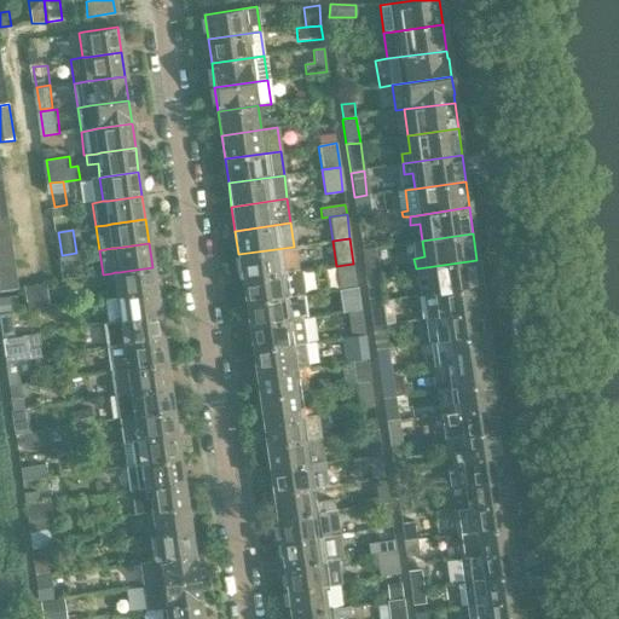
[(0,246),(0,260),(11,260),(11,258),(9,247),(9,246),(0,246)]
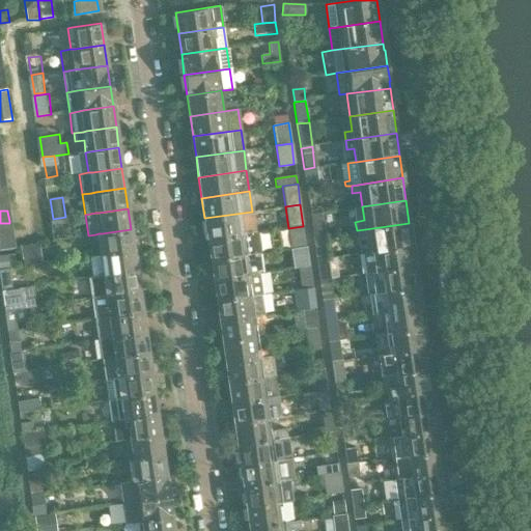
[(204,218),(207,239),(242,233),(255,231),(252,212),(204,218)]
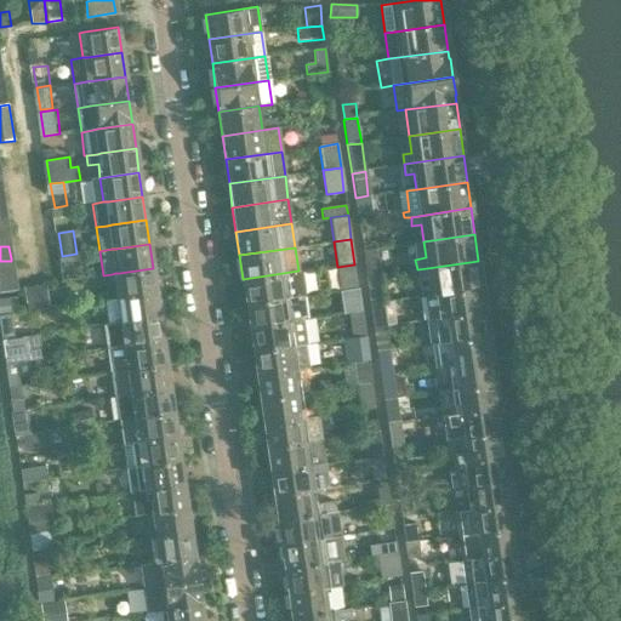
[(0,261),(0,275),(13,274),(12,273),(11,262),(11,261),(0,261)]
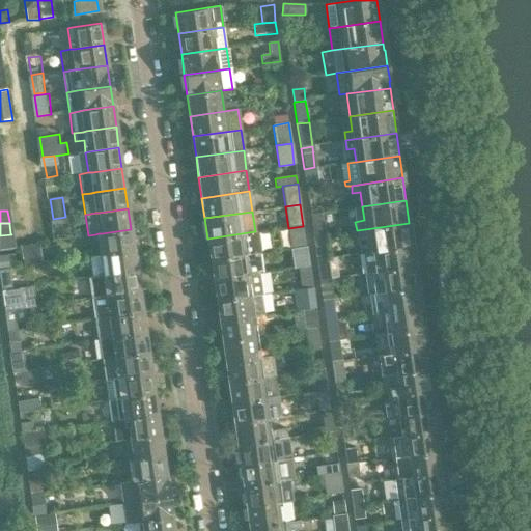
[(409,223),(365,229),(357,230),(359,252),(412,245),(409,223)]
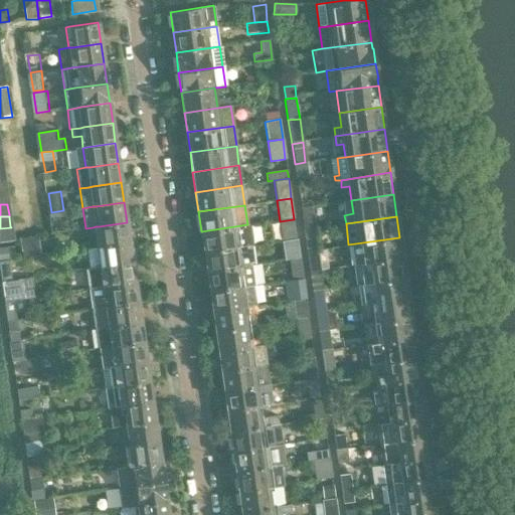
[(280,221),(279,221),(282,240),(297,238),(294,219),(280,221)]
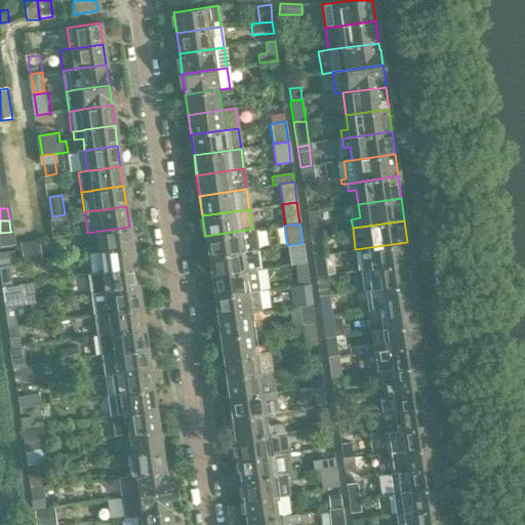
[(94,232),(97,251),(132,247),(129,227),(101,231),(97,231),(94,232)]
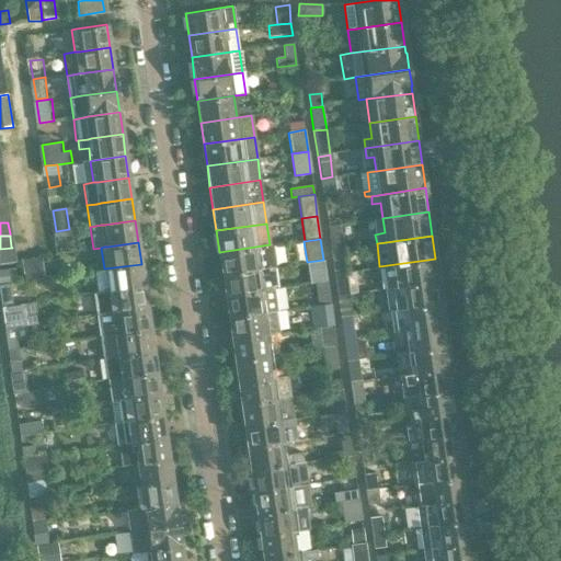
[(219,252),(222,274),(274,266),(270,244),(255,247),(219,252)]
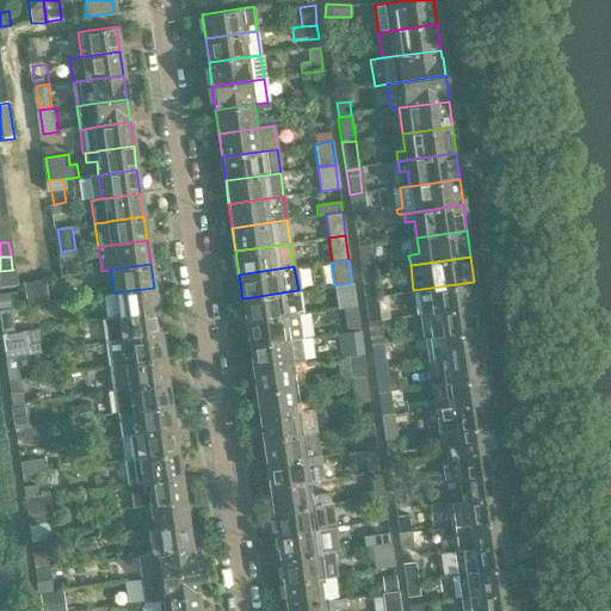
[(13,270),(0,271),(0,287),(14,284),(14,283),(13,272),(13,270)]
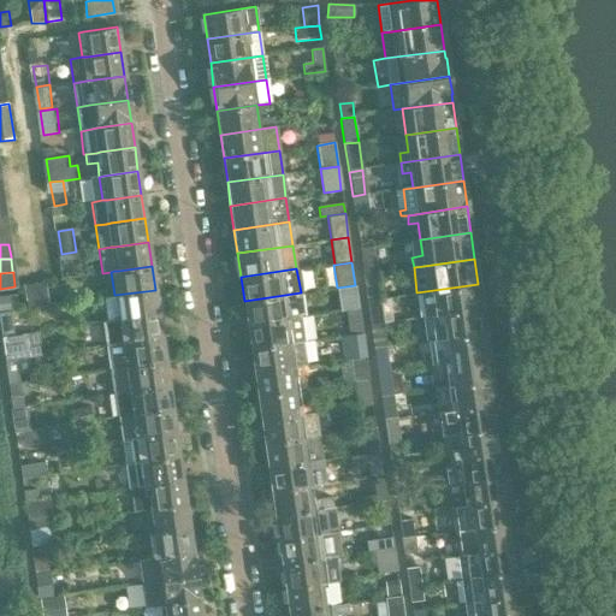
[(43,283),(23,285),(27,311),(49,308),(46,283),(43,283)]
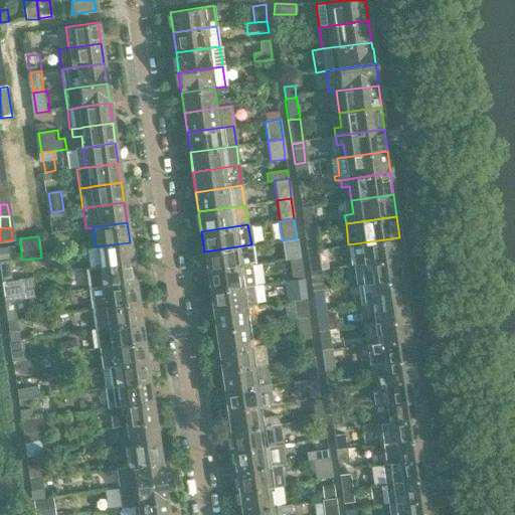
[(363,242),(366,263),(402,258),(399,237),(363,242)]
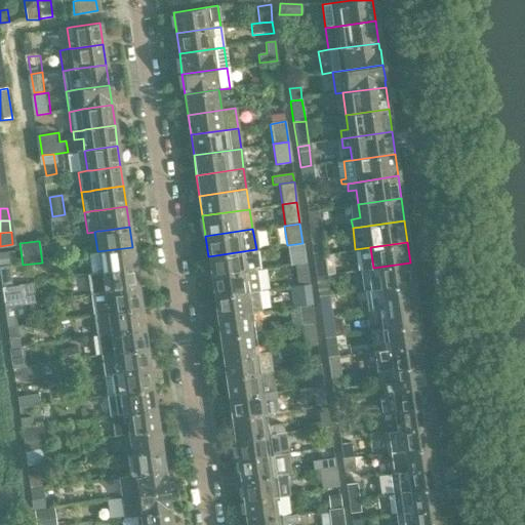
[(303,243),(287,245),(289,267),(294,266),(307,264),(303,243)]
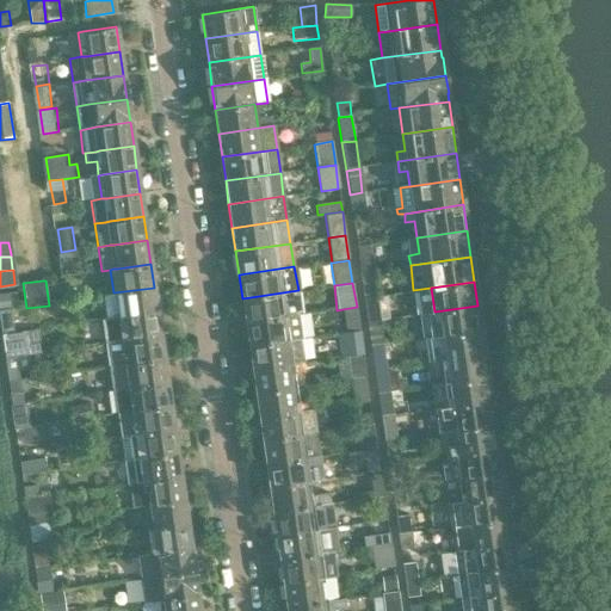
[(100,295),(104,319),(156,310),(154,288),(113,292),(100,295)]
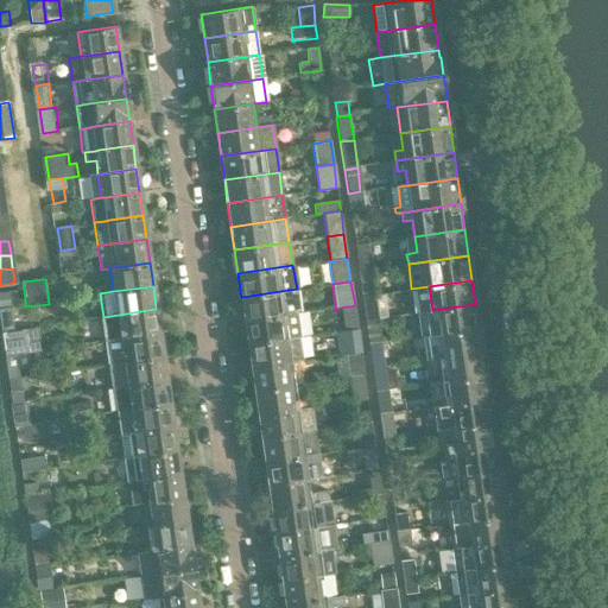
[(241,297),(244,320),(298,314),(301,314),(297,289),(241,297)]
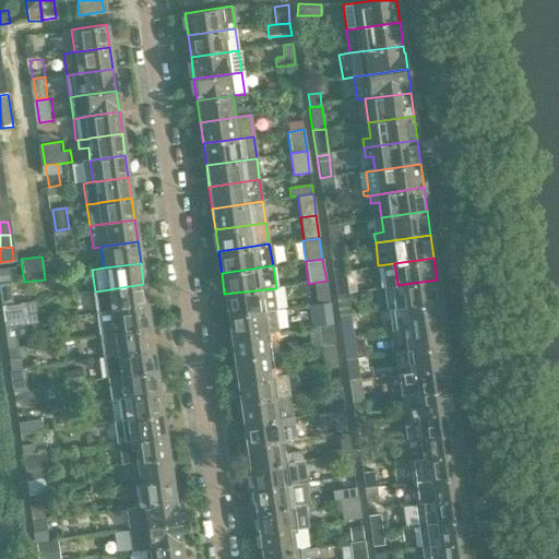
[(0,283),(18,281),(14,268),(0,269),(0,283)]
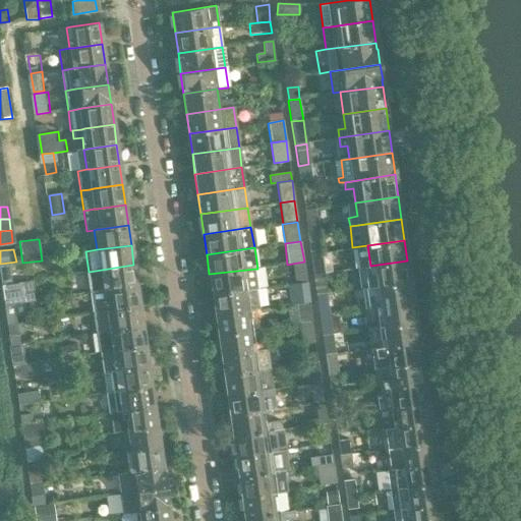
[(361,288),(373,286),(410,281),(407,261),(370,266),(358,268),(361,288)]
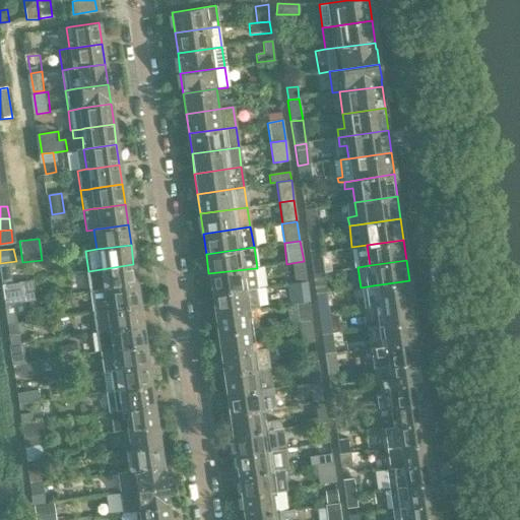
[(304,261),(291,263),(295,284),(307,282),(304,261)]
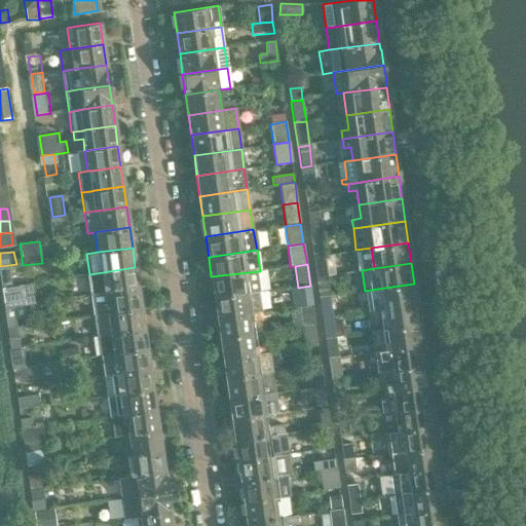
[(90,295),(104,293),(138,288),(135,267),(89,274),(87,274),(90,295)]
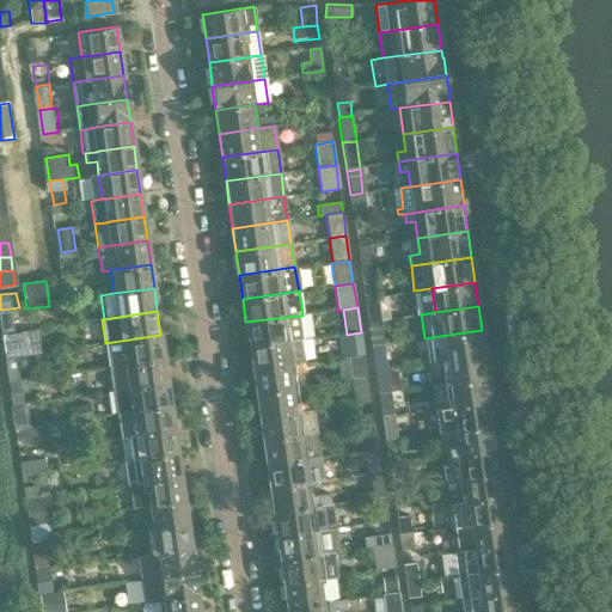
[(245,322),(249,346),(301,340),(304,340),(300,316),(245,322)]
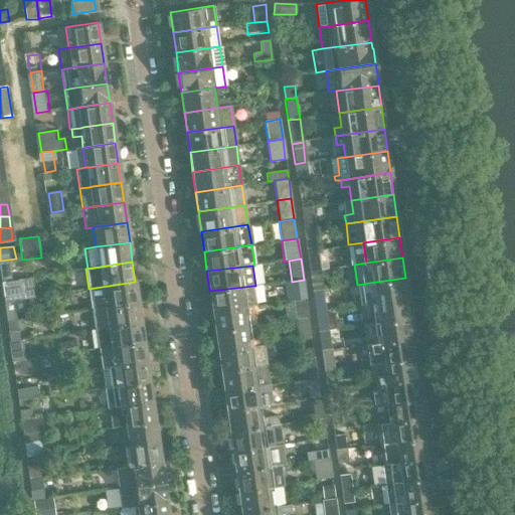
[(369,283),(372,303),(408,298),(405,278),(369,283)]
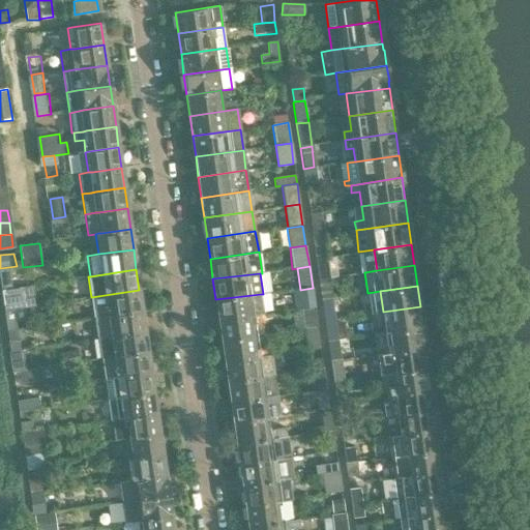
[(315,308),(313,288),(300,290),(292,290),(294,311),(301,310),(315,308)]
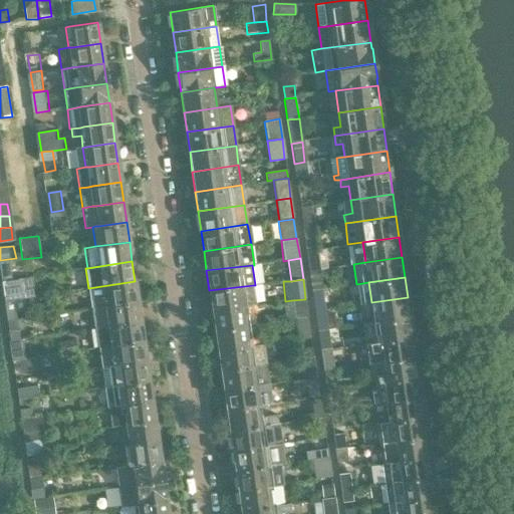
[(91,308),(104,306),(138,301),(135,281),(101,286),(88,288),(91,308)]
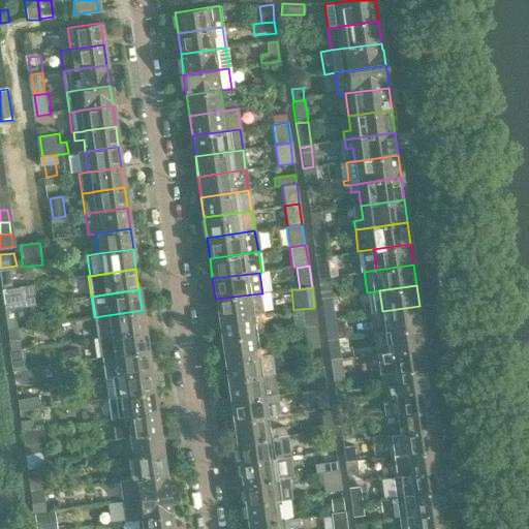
[(215,299),(218,319),(253,314),(263,313),(260,293),(215,299)]
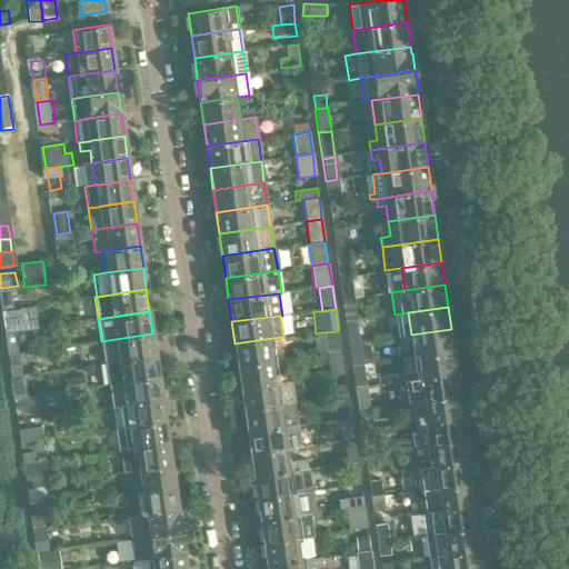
[(357,320),(345,321),(347,339),(359,337),(357,320)]
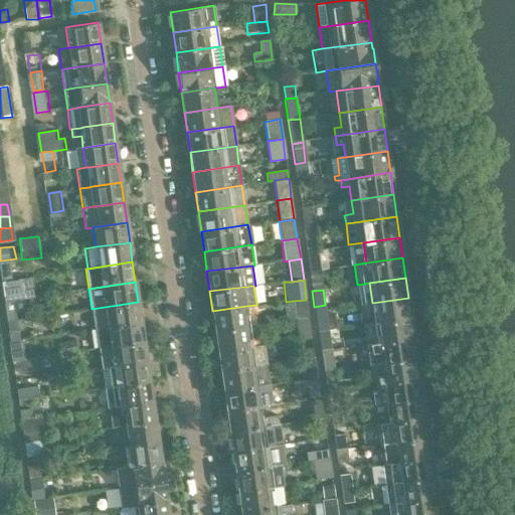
[(372,303),(375,323),(411,318),(408,298),(372,303)]
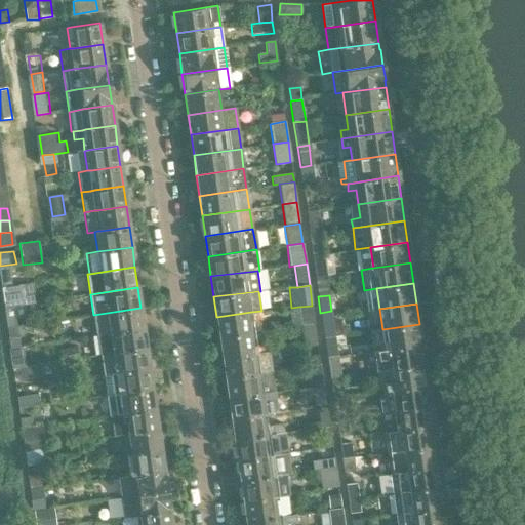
[(26,317),(25,305),(4,308),(7,328),(17,327),(16,319),(26,317)]
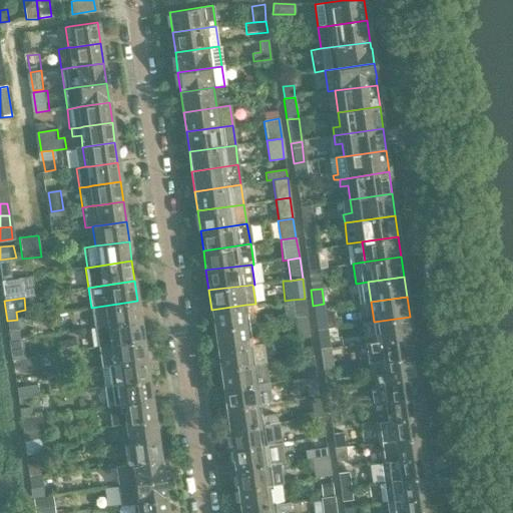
[(307,317),(305,299),(292,300),(294,319),(307,317)]
